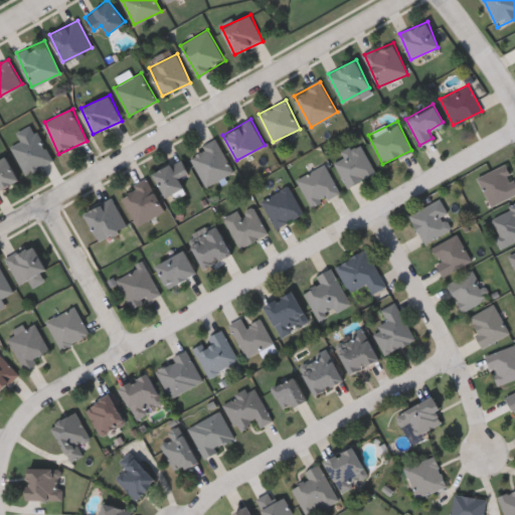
[(26,175),(11,146),(38,131),(53,160),(26,175)]
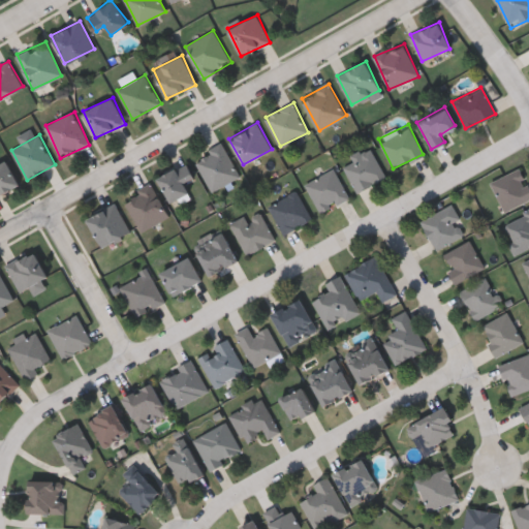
[(240,177),(212,191),(194,157),(222,143),(240,177)]
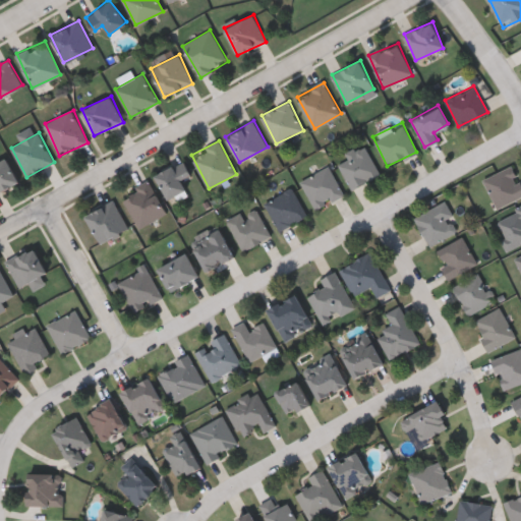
[(337,158),(365,145),(380,174),(350,187),(337,158)]
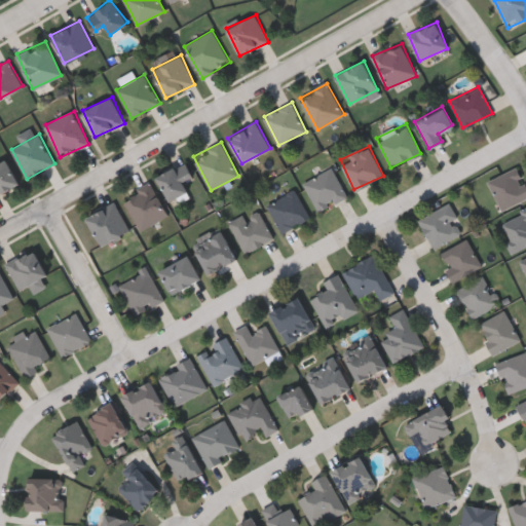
[(0,160),(5,158),(17,183),(0,191),(0,160)]
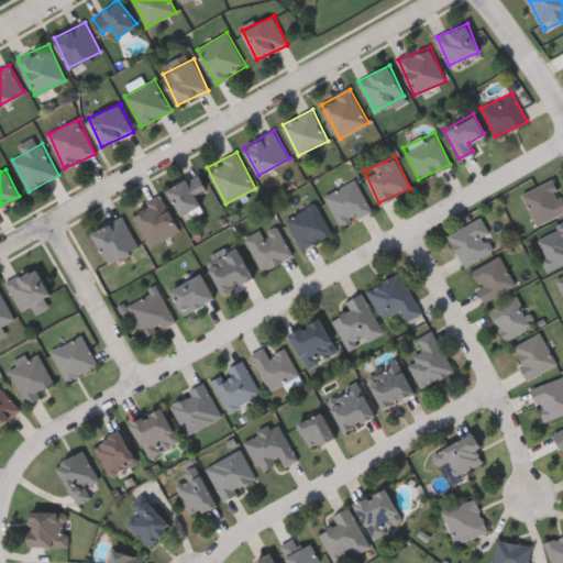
[(206,188),(195,194),(201,205),(181,216),(166,188),(197,172),(206,188)]
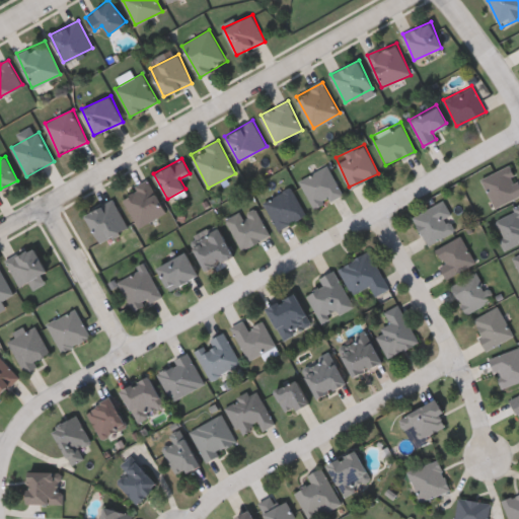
[(343,193),(315,209),(298,180),(325,164),(343,193)]
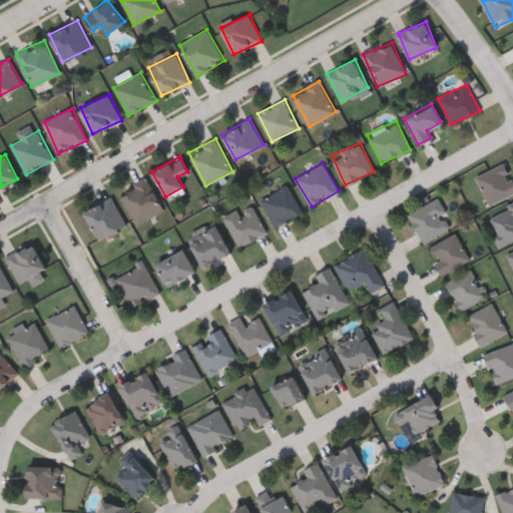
[(475,175),(504,162),(512,182),(512,192),(488,204),(475,175)]
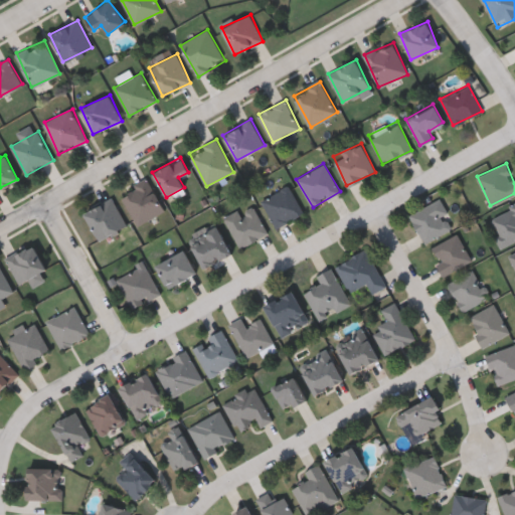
[(136,224),(121,191),(149,179),(164,212),(136,224)]
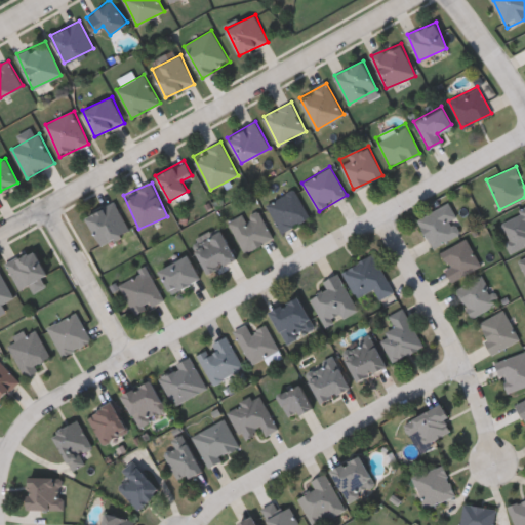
[(309,216),(281,232),(266,204),(293,189),(309,216)]
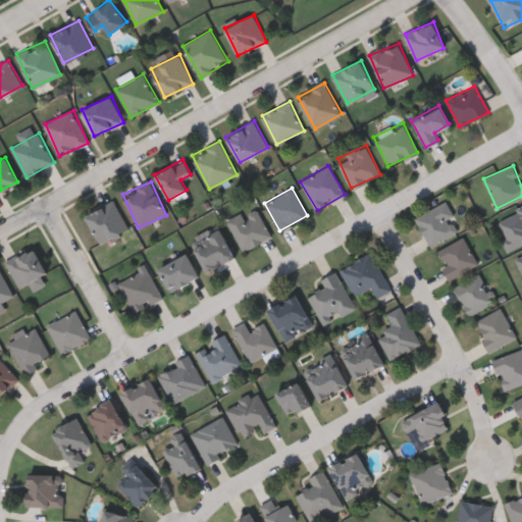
[(101,244),(85,215),(113,199),(129,227),(101,244)]
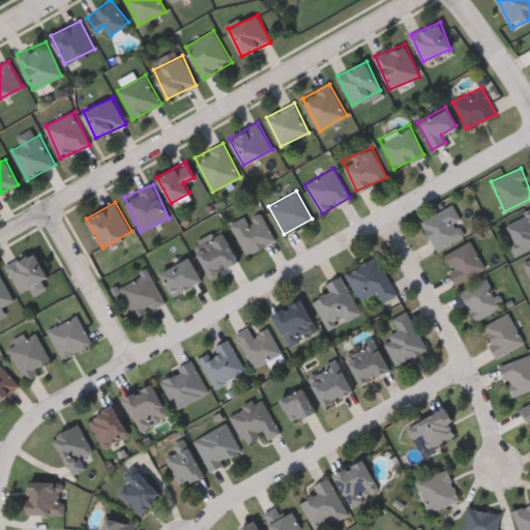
[(420,222),(450,204),(467,232),(436,249),(420,222)]
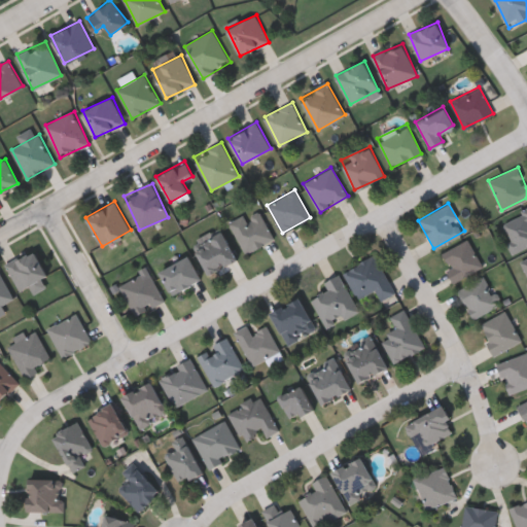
[(229,222),(258,208),(274,239),(244,253),(229,222)]
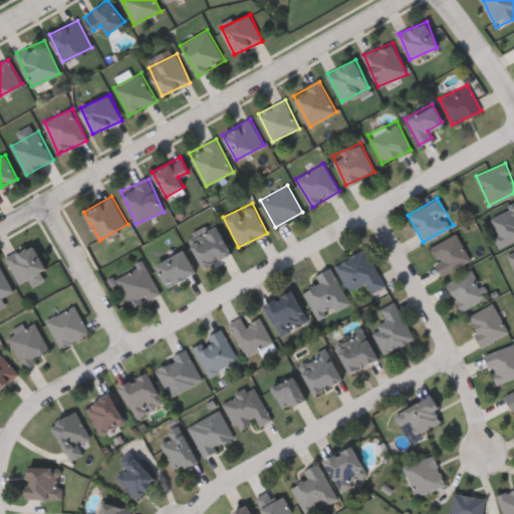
[(513,240),(503,245),(489,215),(513,203),(513,240)]
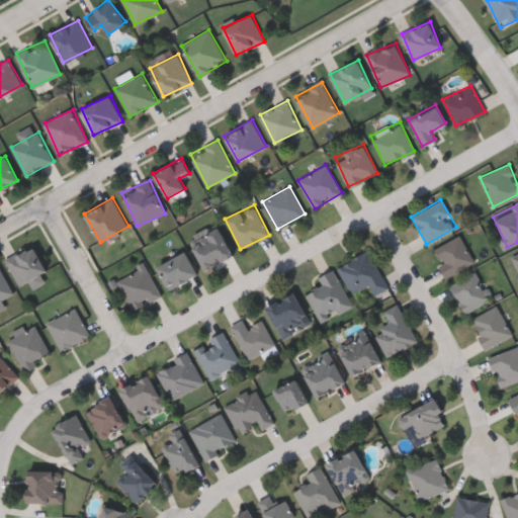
[(232,256),(203,268),(189,238),(218,225),(232,256)]
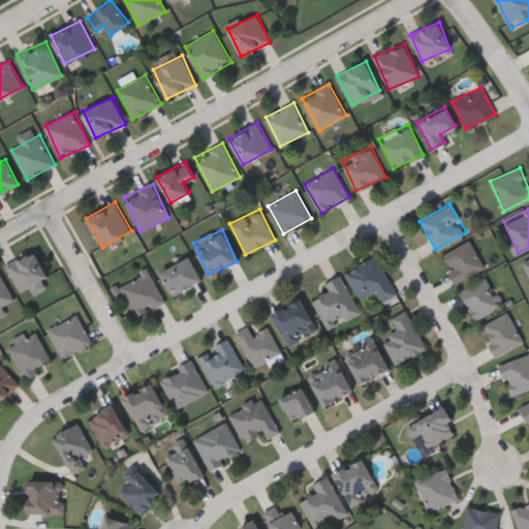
[(469,240),(484,268),(456,282),(440,255),(469,240)]
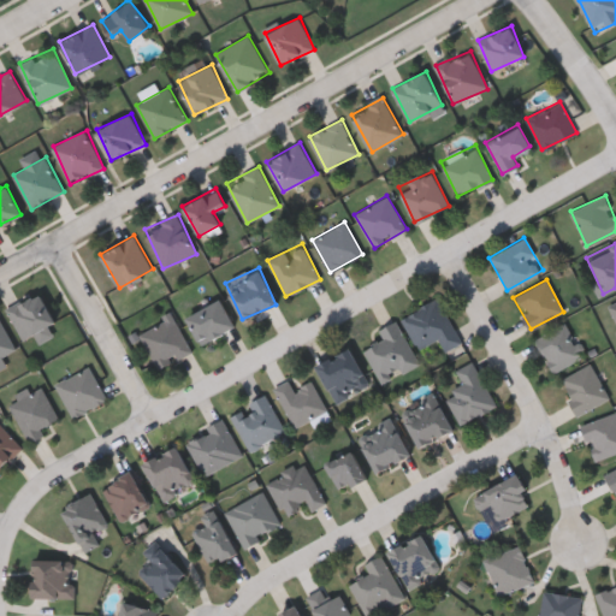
[(23,339),(6,309),(37,291),(54,321),(23,339)]
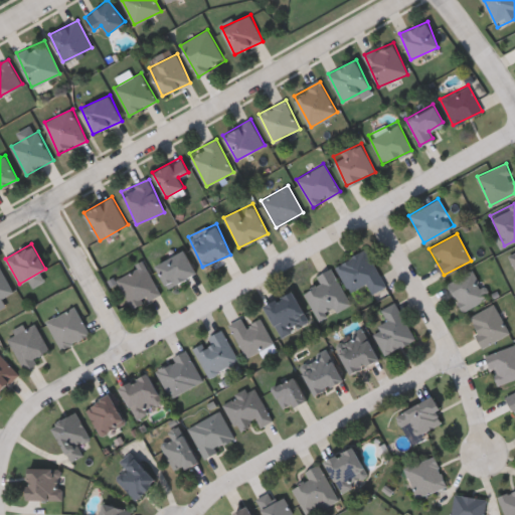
[(155,265),(182,248),(195,272),(168,288),(155,265)]
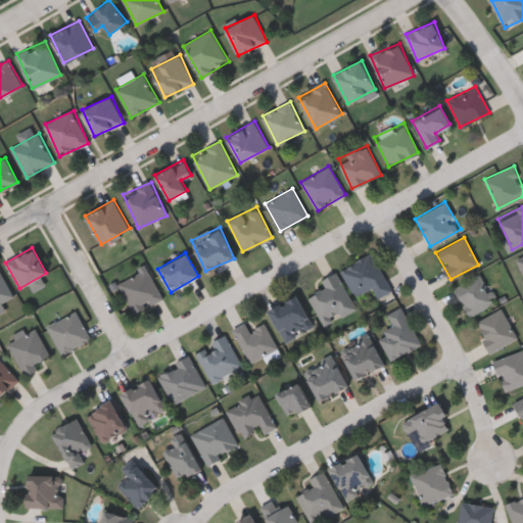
[(355,296),(340,270),(371,252),(392,290),(378,298),(372,287),(355,296)]
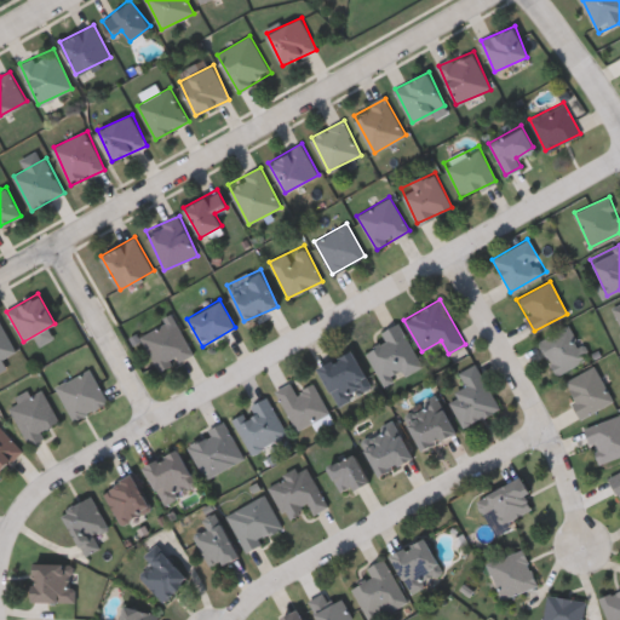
[(619,337),(608,305),(619,300),(619,337)]
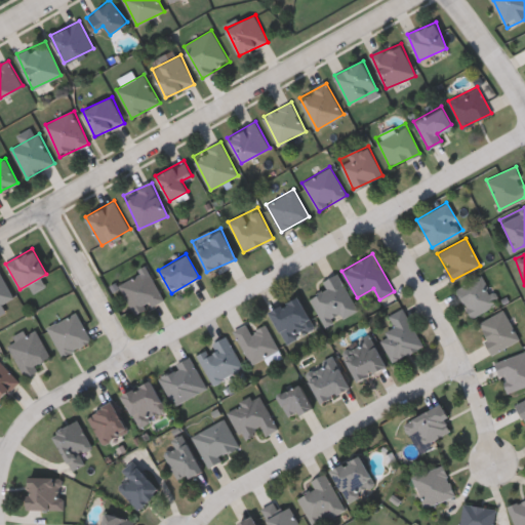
[(163,298),(136,315),(119,286),(147,269),(163,298)]
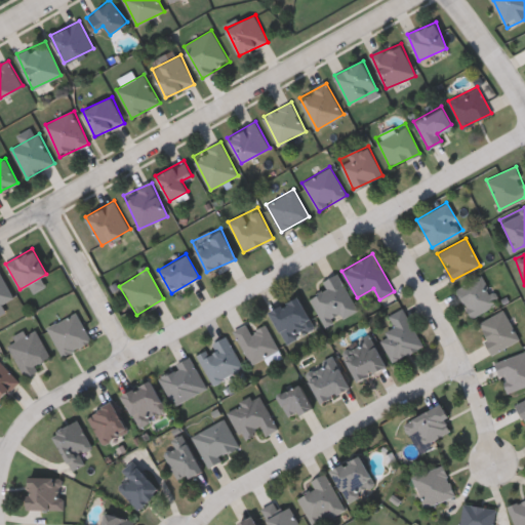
[(0,271),(12,299),(0,305),(0,271)]
